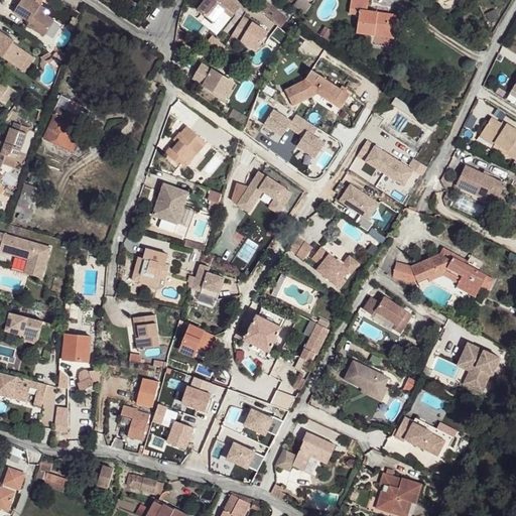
[(28,0),(23,0),(15,14),(29,22),(36,27),(33,31),(46,38),(55,22),(45,15),(44,15),(38,11),(41,7),(28,0)]
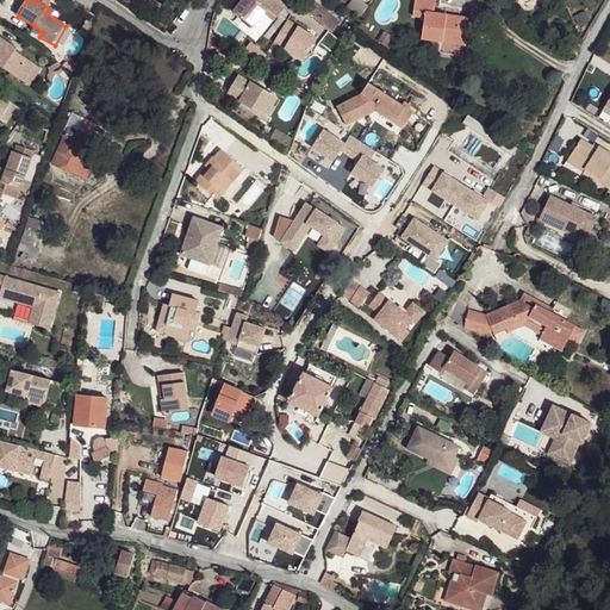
[(253,27),(274,1),(273,0),(243,0),(234,12),(253,27)]
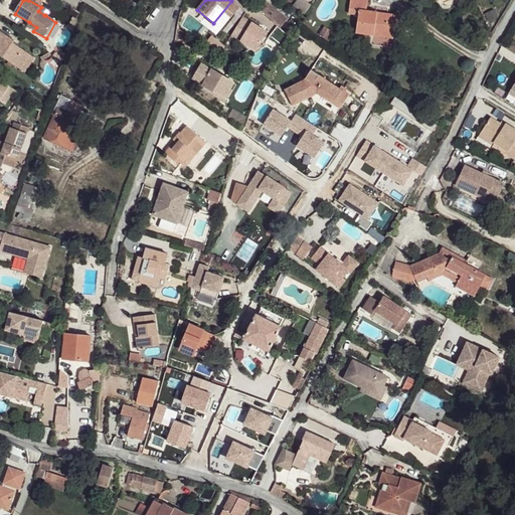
[(289,0),(304,12),(311,4),(306,0),(289,0)]
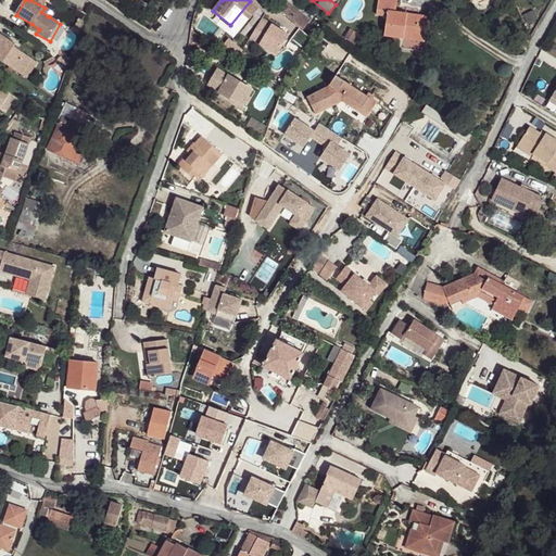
[(384,35),(403,38),(405,33),(425,36),(428,15),(397,9),(397,0),(379,0),(378,13),(388,15),(386,27),(384,35)]
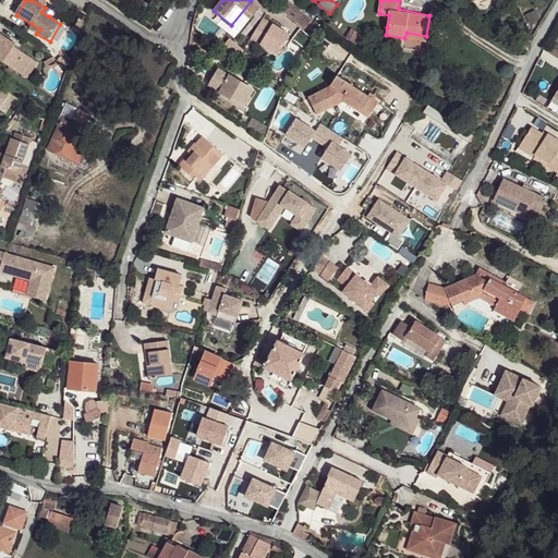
[(286,3),(280,9),(310,32),(323,16),(316,12),(312,19),(294,5),(291,8),(286,3)]
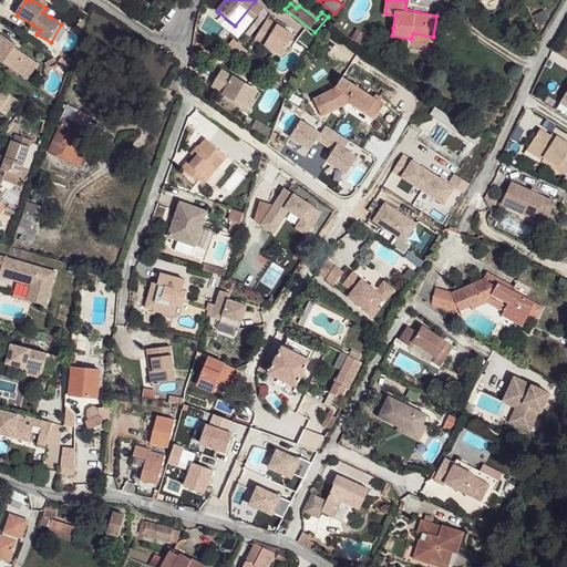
[(295,35),(267,19),(255,39),(282,55),(295,35)]
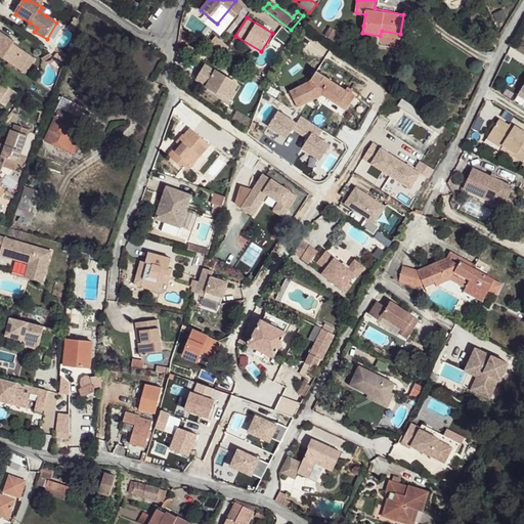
[(294,36),(282,27),(273,39),(286,48),(294,36)]
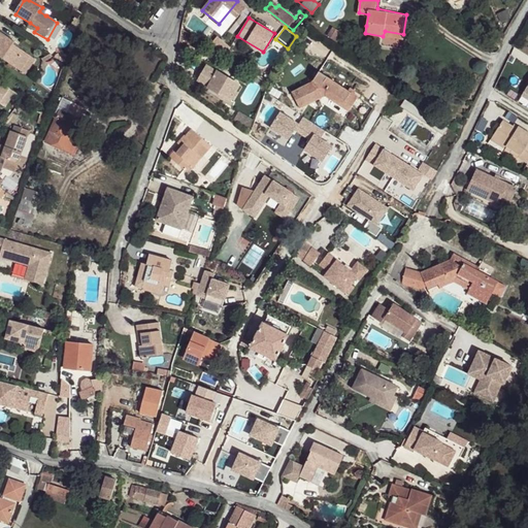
[(0,33),(0,57),(22,71),(31,57),(13,44),(14,42),(0,33)]
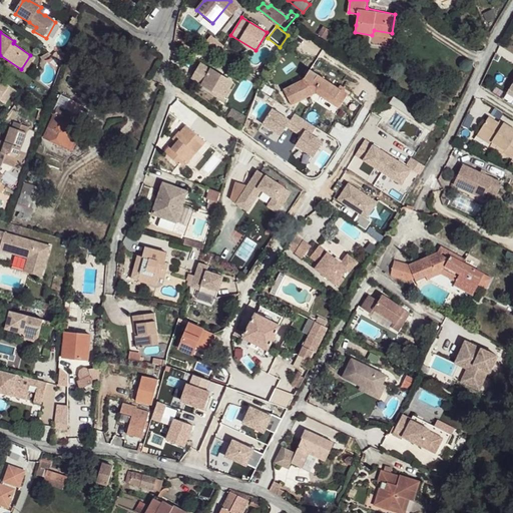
[(223,47),(212,40),(207,47),(218,54),(223,47)]
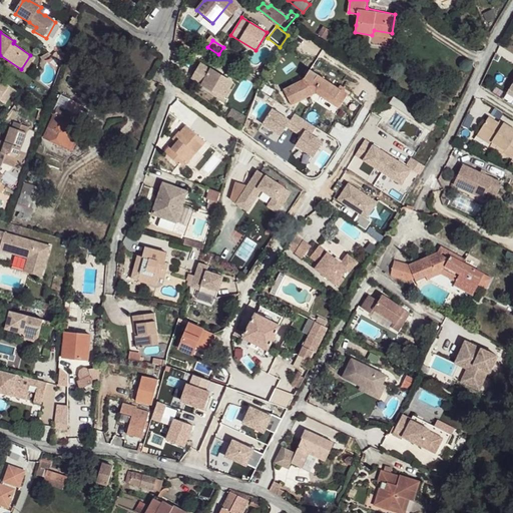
[(52,55),(49,53),(40,58),(43,61),(52,55)]
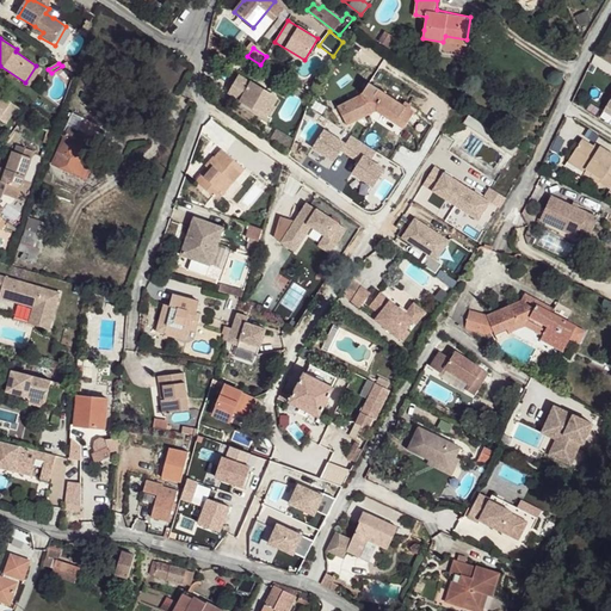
[(75,75),(79,66),(75,65),(74,67),(69,65),(67,65),(65,68),(75,75)]
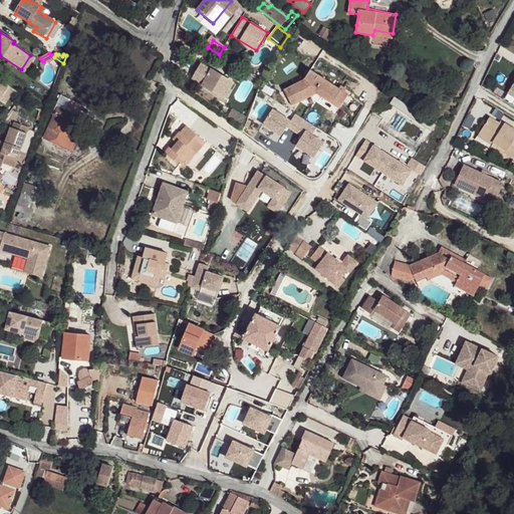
[(30,55),(21,69),(25,73),(35,58),(30,55)]
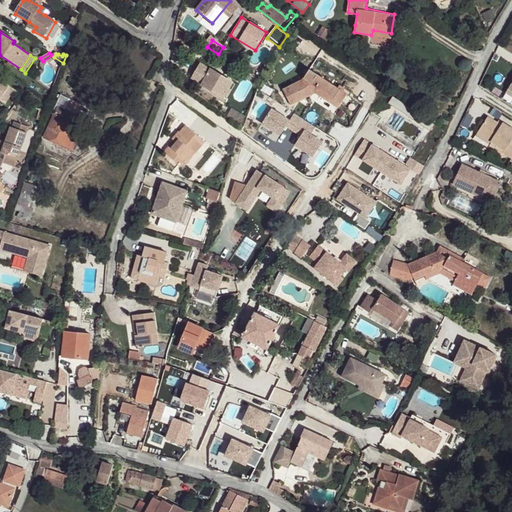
[(232,83),(201,62),(192,77),(222,96),(232,83)]
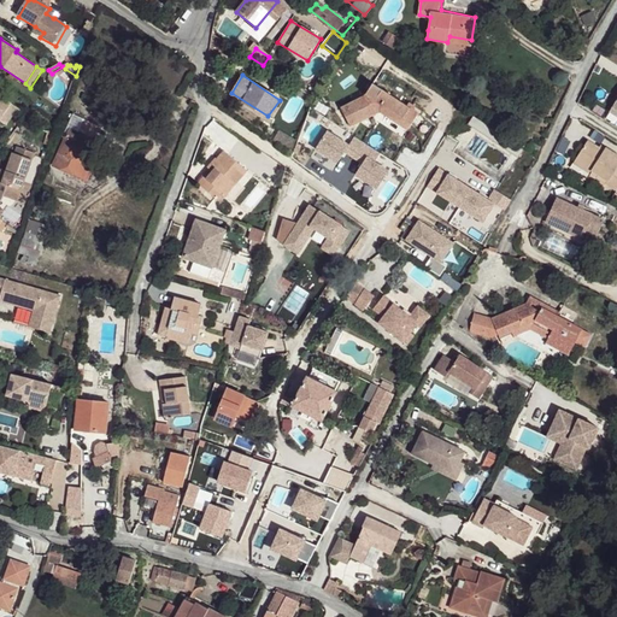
[(364,95),(340,106),(350,124),(377,111),(406,129),(417,112),(372,83),(364,95)]
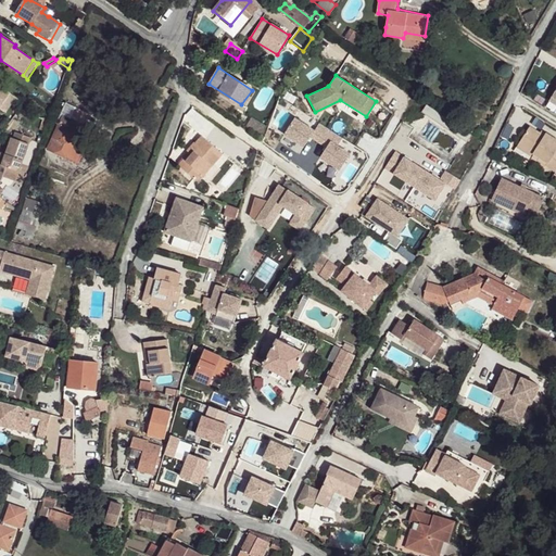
[(0,86),(0,106),(10,93),(0,86)]
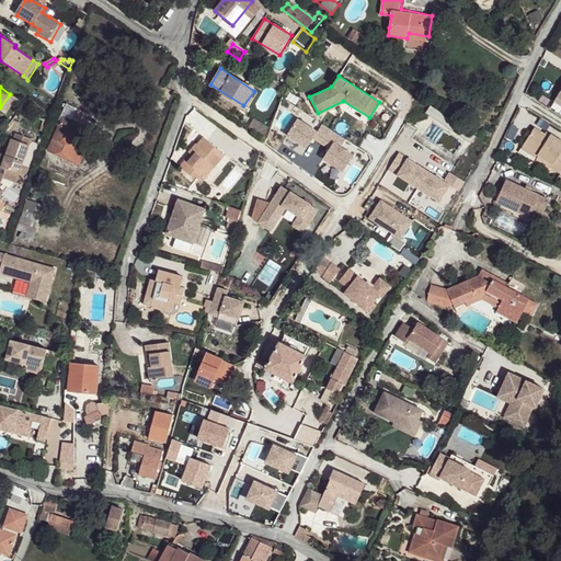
[(425,105),(421,114),(467,144),(471,136),(425,105)]
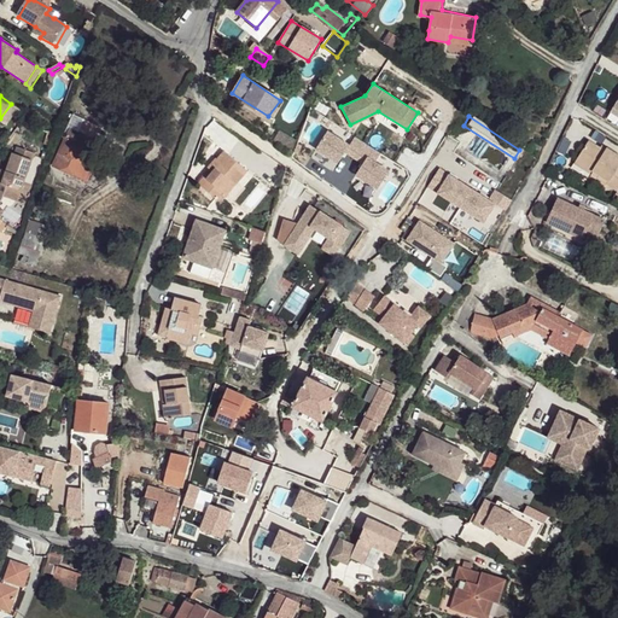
[(95,140),(66,126),(50,163),(85,180),(91,169),(83,164),(95,140)]
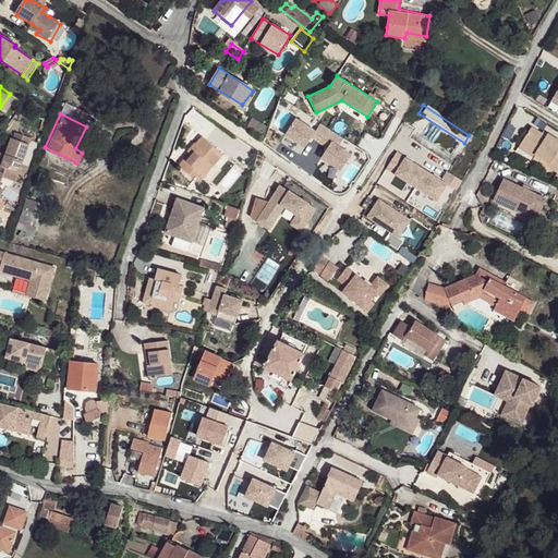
[(268,129),(252,118),(247,126),(264,140),(268,129)]
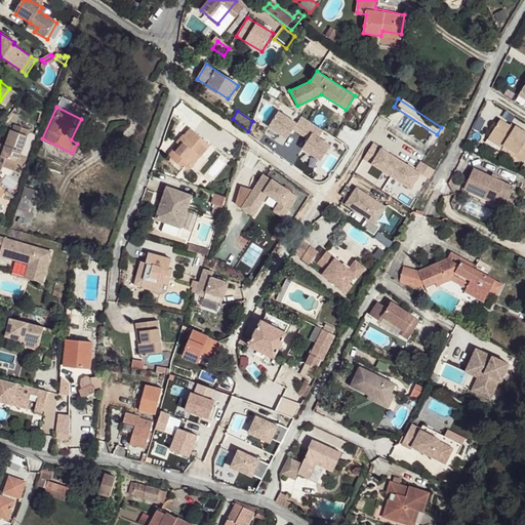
[(509,130),(495,122),(485,138),(499,147),(514,156),(512,159),(520,164),(524,156),(524,143),(522,142),(524,135),(510,128),(509,130)]
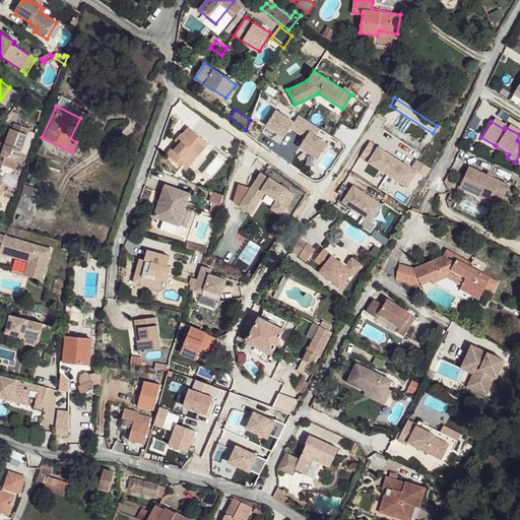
[(29,129),(15,123),(13,129),(11,128),(5,143),(2,152),(0,151),(0,169),(1,169),(3,166),(14,170),(29,129)]
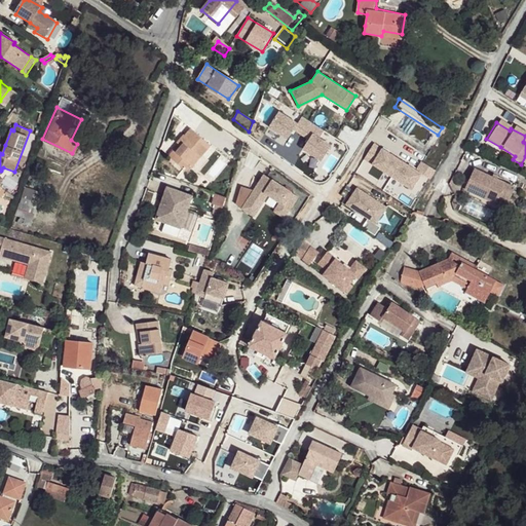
[(196,128),(191,124),(178,139),(180,141),(183,143),(196,128)]
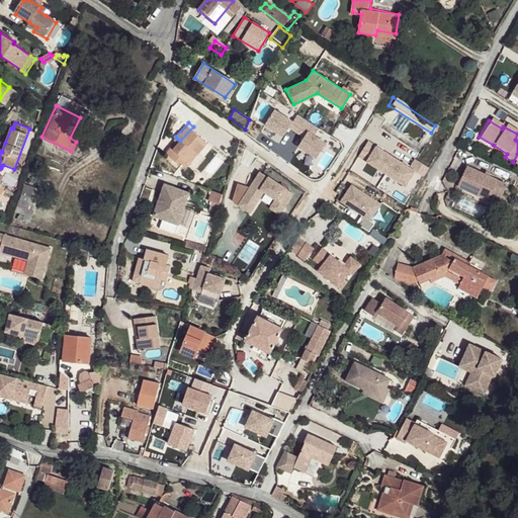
[(208,142),(193,126),(180,141),(177,139),(167,150),(184,167),(190,161),(198,153),(208,142)]
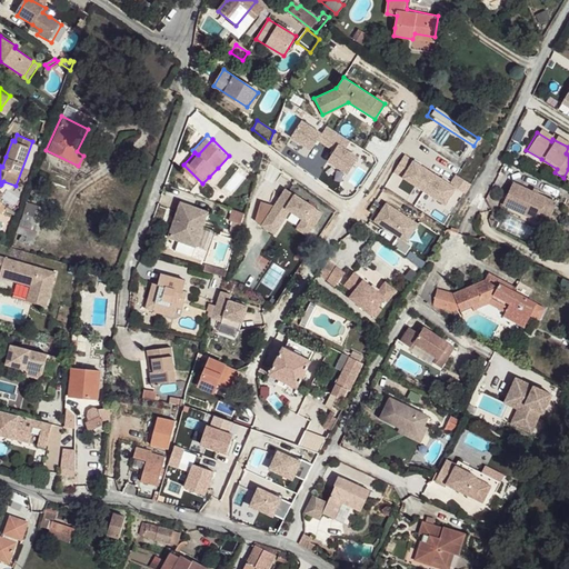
[(541,160),(526,150),(523,155),(538,163),(541,160)]
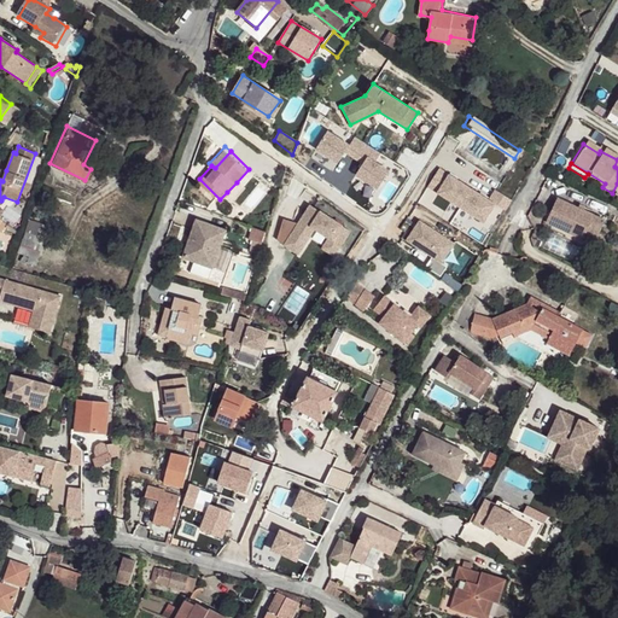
[(243,188),(237,182),(227,192),(233,199),(243,188)]
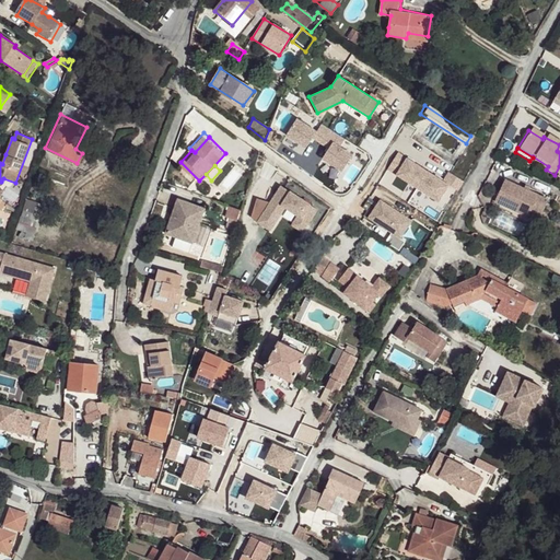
[(536,194),(503,178),(493,200),(527,214),(531,207),(536,194)]
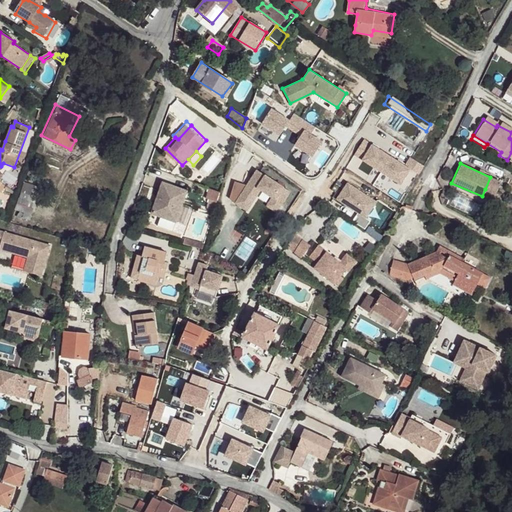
[(278,212),(292,190),(256,168),(245,186),(237,181),(227,198),(249,212),(256,199),(278,212)]
